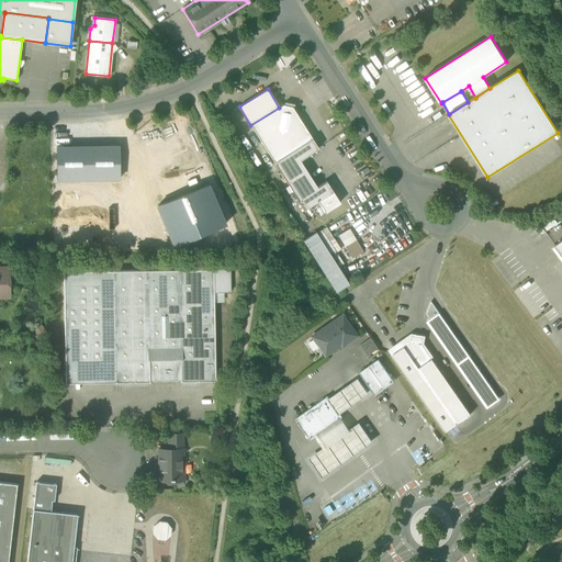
[(250,125),(274,163),(312,138),(292,107),(283,105),(279,108),(250,125)]
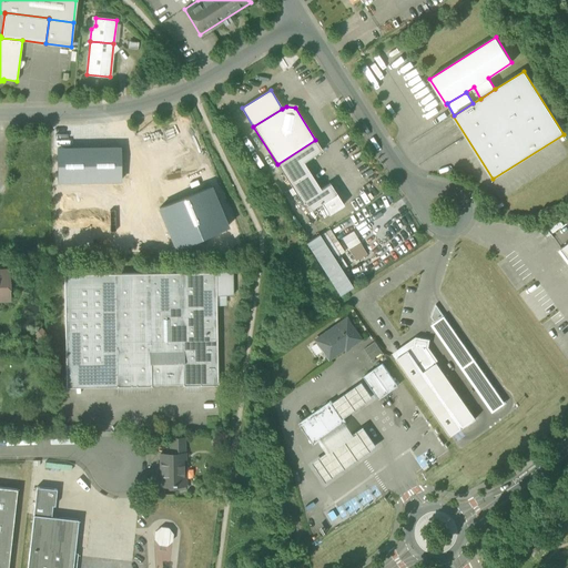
[(185,128),(134,149),(176,250),(227,229),(185,128)]
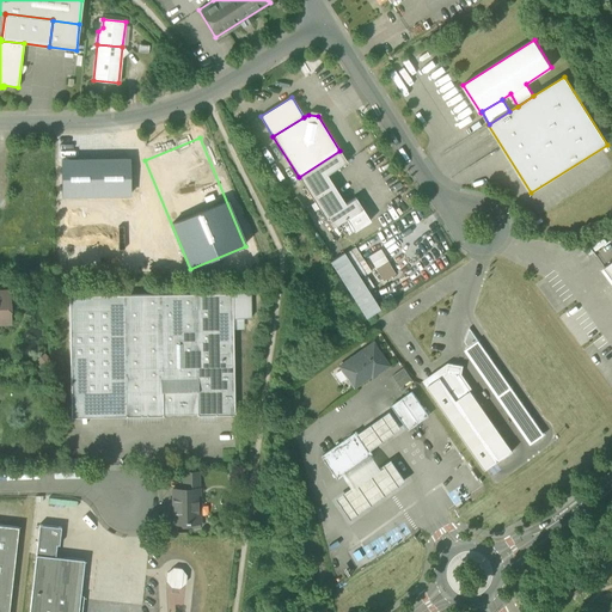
[(347,161),(340,151),(299,177),(331,228),(347,219),(362,208),(355,197),(346,204),(326,175),(347,161)]
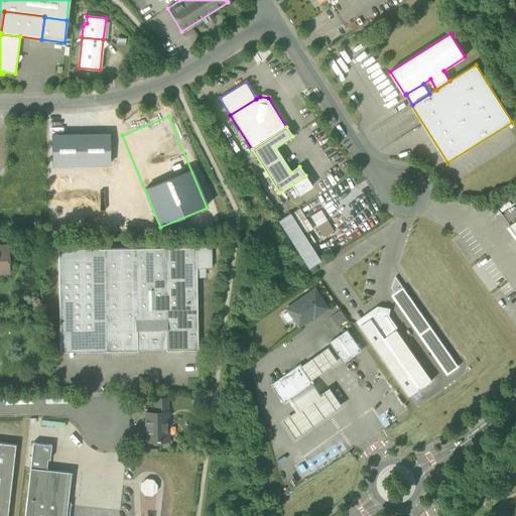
[(109,135),(52,136),(52,165),(110,164),(109,135)]
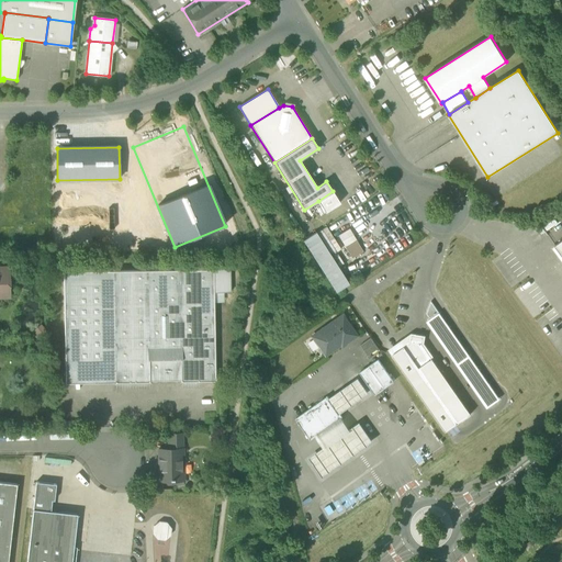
[(340,202),(333,191),(318,201),(325,212),(340,202)]
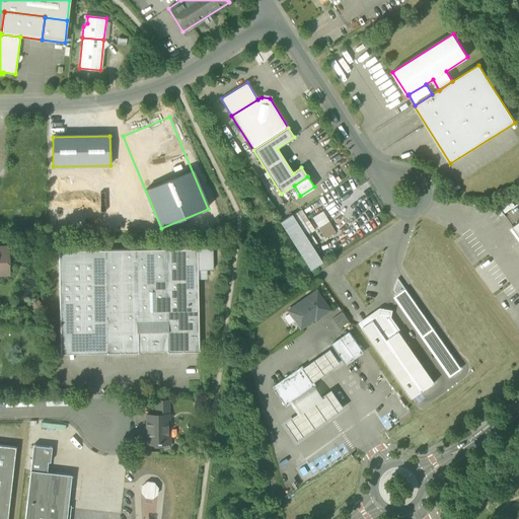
[(322,262),(292,214),(280,222),(309,270),(322,262)]
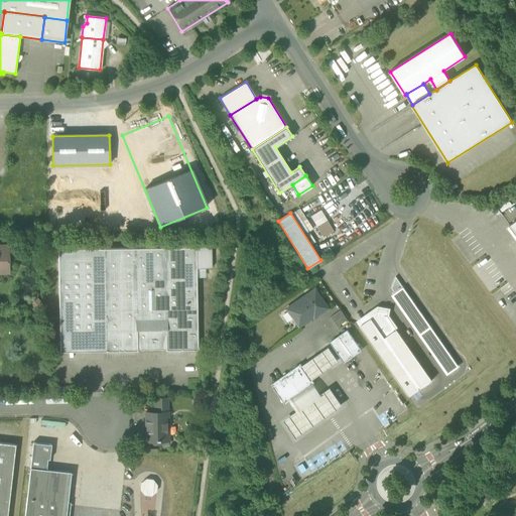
[(327,221),(316,227),(324,237),(334,231),(327,221)]
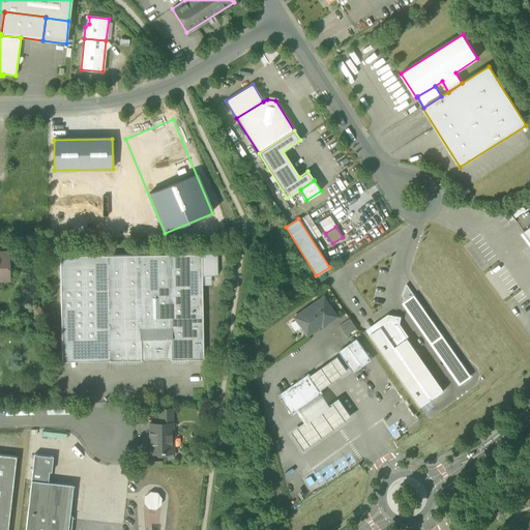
[(201,254),(107,256),(108,350),(109,360),(141,360),(141,359),(170,358),(170,359),(203,359),(202,285),(202,275),(201,254)]
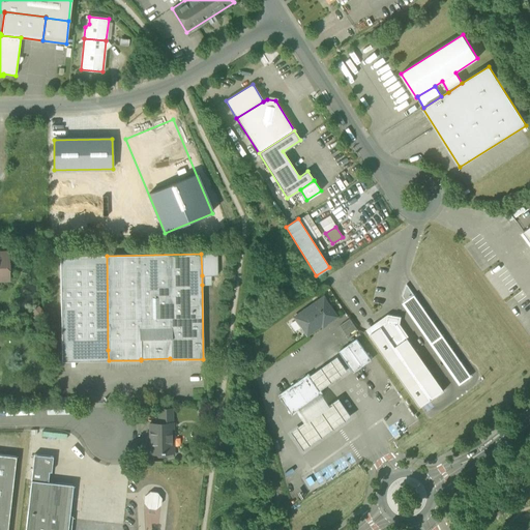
[(216,254),(201,254),(202,275),(211,275),(217,275),(216,254)]
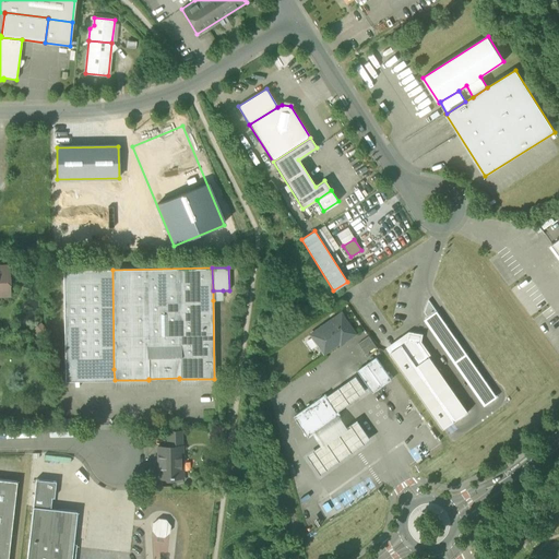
[(64,370),(114,369),(113,270),(63,270),(64,370)]
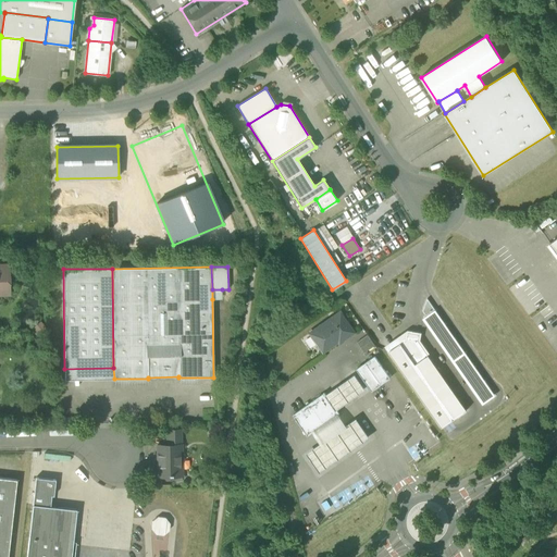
[(222,299),(222,289),(212,289),(212,299),(222,299)]
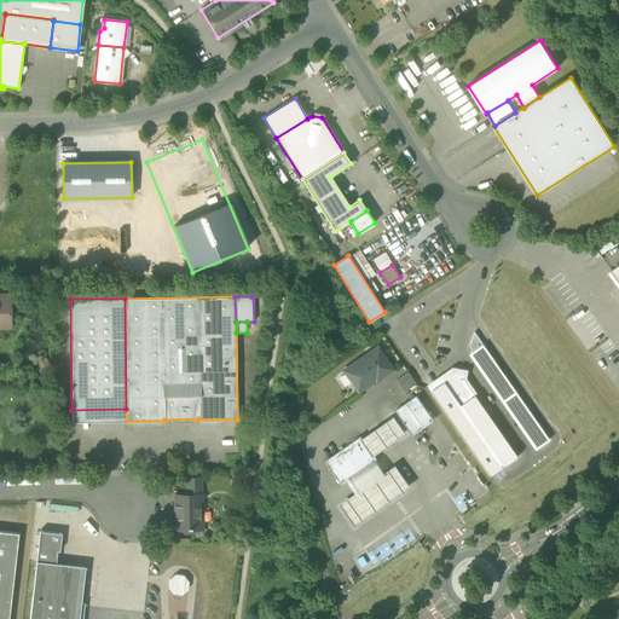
[(469,346),(474,352),(484,345),(475,333),(469,346)]
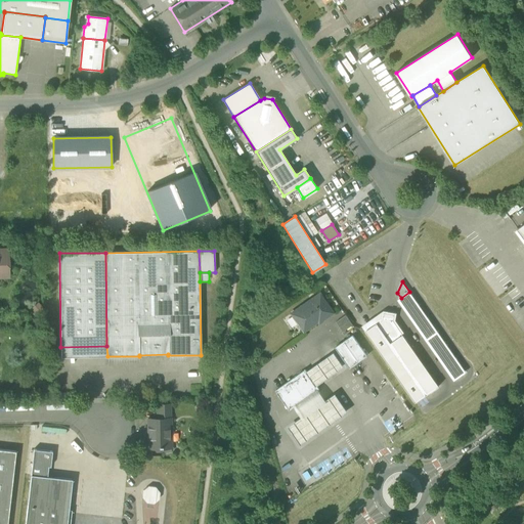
[(397,300),(453,381),(466,373),(409,292),(397,300)]
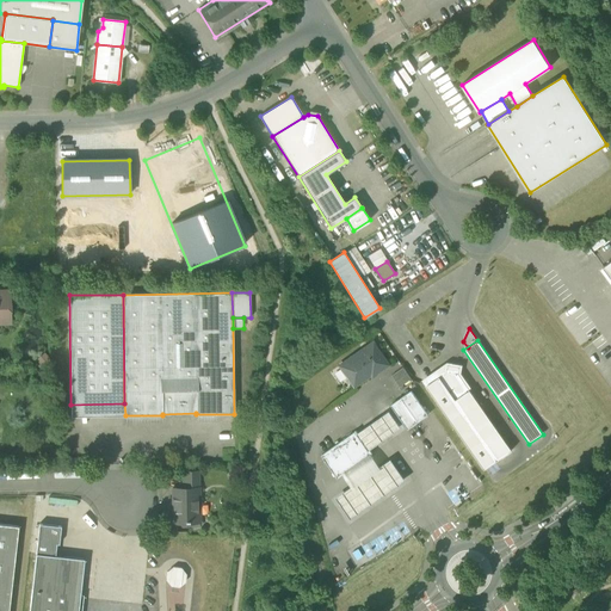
[(353,375),(358,383),(376,371),(377,372),(388,365),(372,343),(339,365),(349,378),(353,375)]
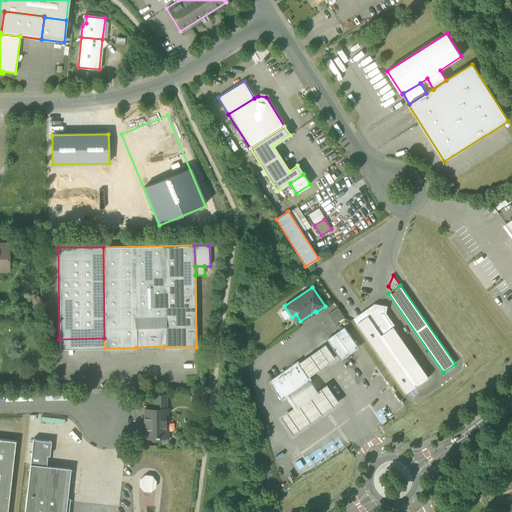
[(325,310),(328,315),(338,308),(334,303),(325,310)]
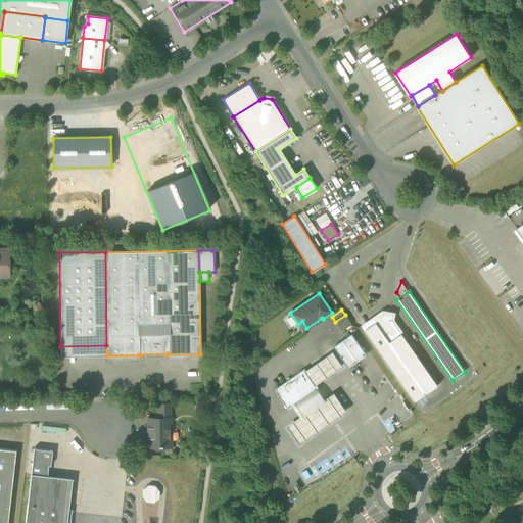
[(375,324),(389,343),(401,334),(392,321),(393,315),(383,313),(382,319),(375,324)]
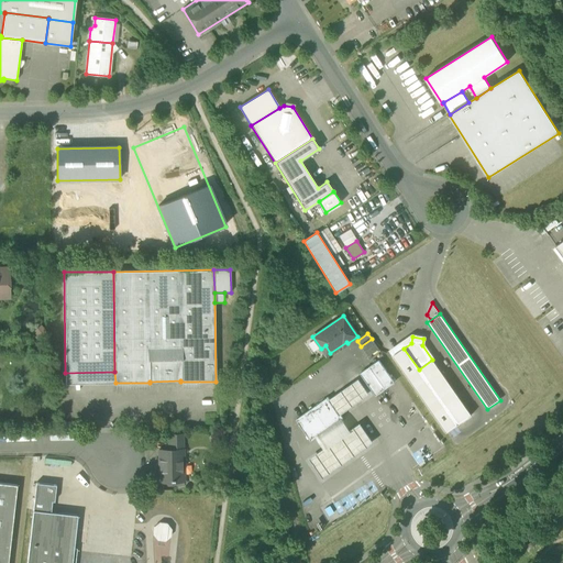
[(361,346),(368,357),(370,356),(374,353),(379,350),(372,339),(361,346)]
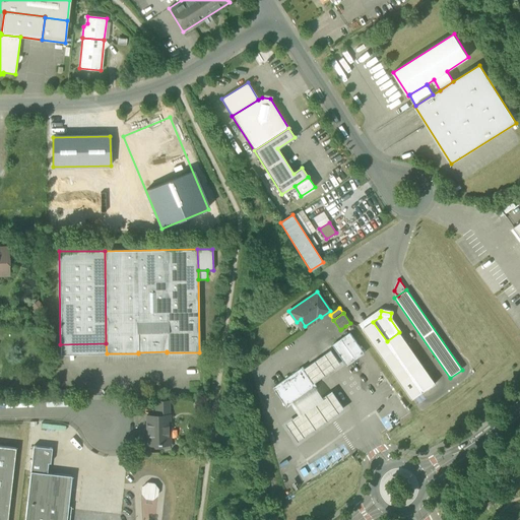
[(412,400),(423,392),(399,359),(387,341),(373,322),(363,329),(412,400)]
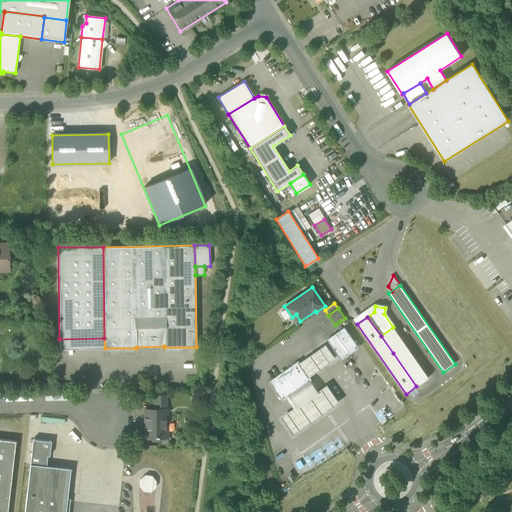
[(336,324),(340,331),(344,328),(340,321),(336,324)]
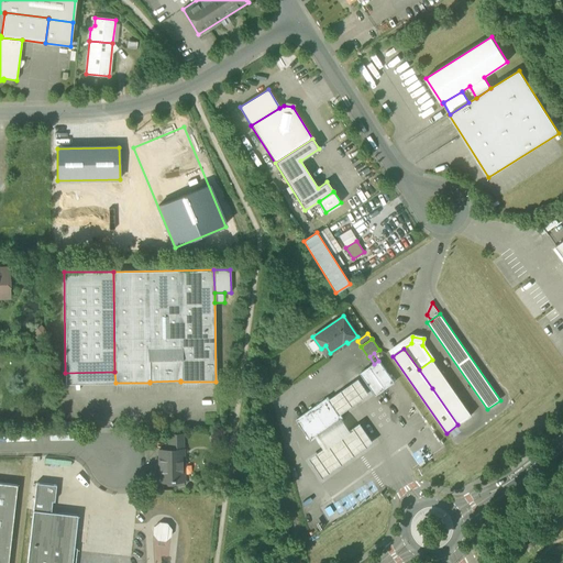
[(419,370),(432,388),(446,379),(432,360),(419,370)]
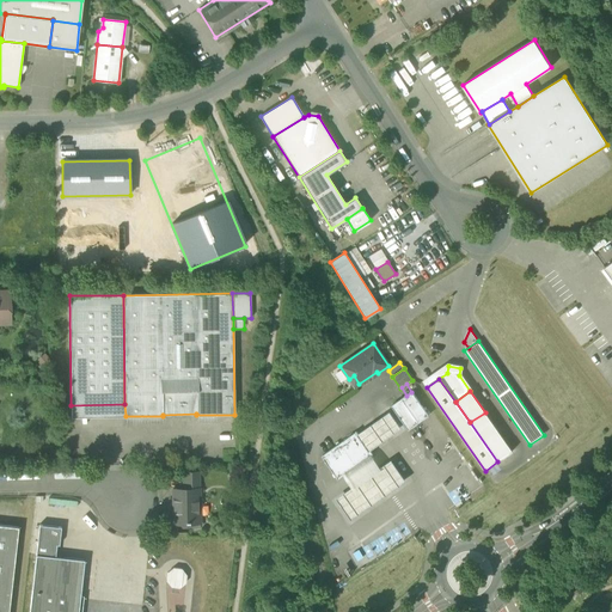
[(429,416),(411,392),(407,396),(392,407),(409,430),(429,416)]
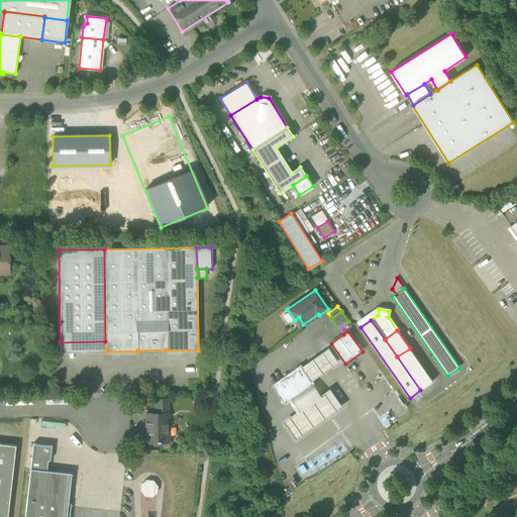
[(60,352),(106,351),(105,341),(60,342),(60,352)]
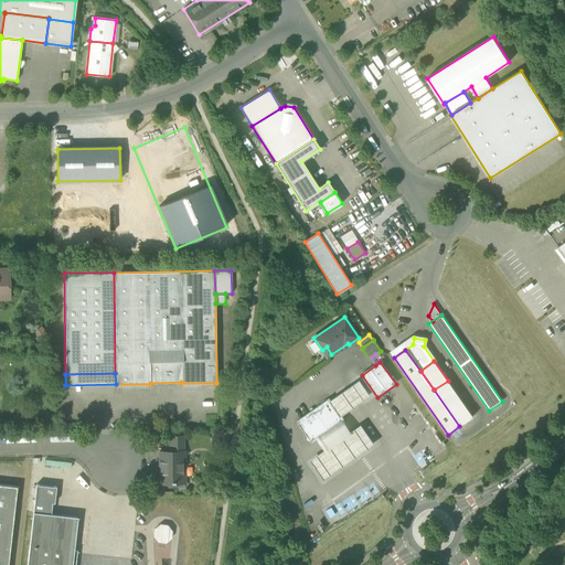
[(330,401),(341,416),(371,396),(360,381),(330,401)]
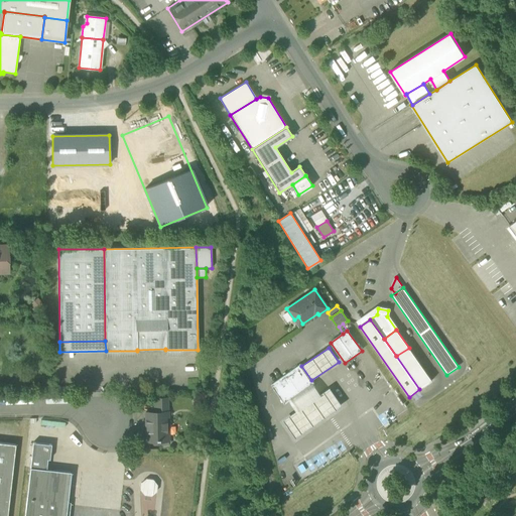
[(432,381),(409,348),(396,356),(419,389),(432,381)]
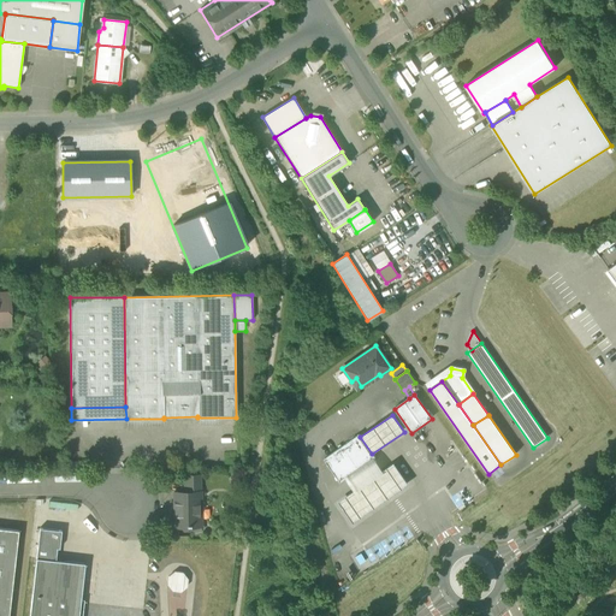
[(345,479),(345,478),(374,458),(375,457),(372,454),(360,437),(359,434),(324,458),(341,483),(345,479)]
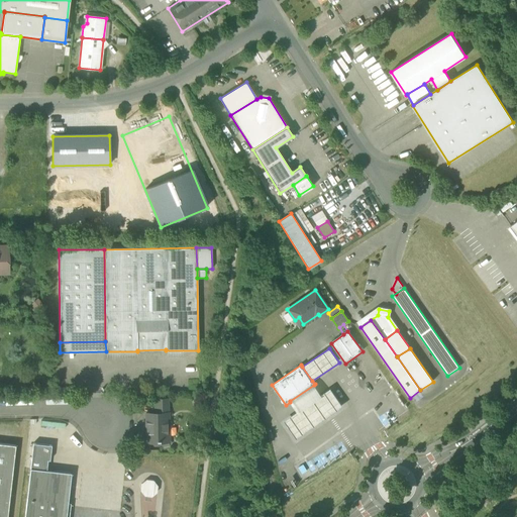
[(290,401),(297,412),(321,395),(314,385),(290,401)]
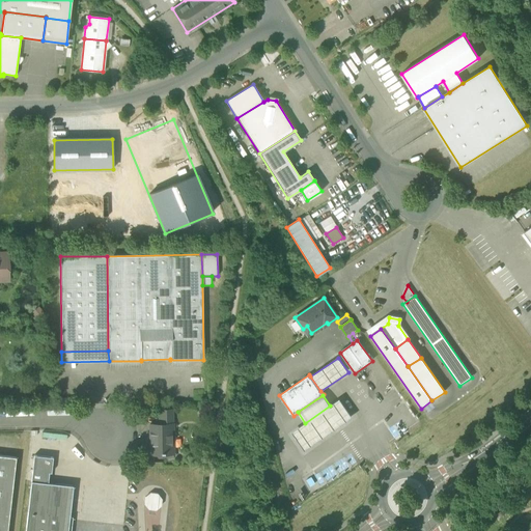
[(339,399),(330,406),(305,423),(291,432),(305,451),(353,418),(339,399)]
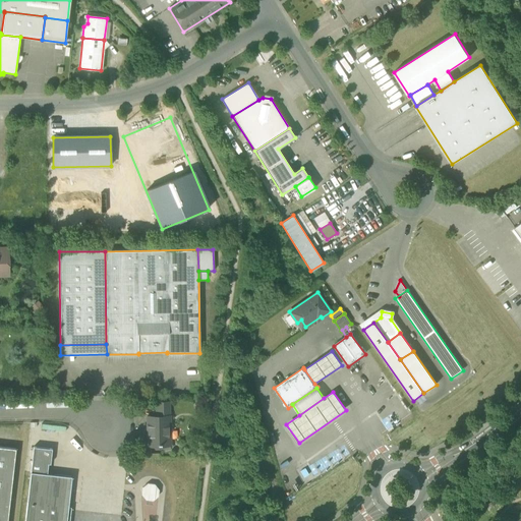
[(168,416),(169,416),(169,402),(156,402),(156,416),(168,416)]
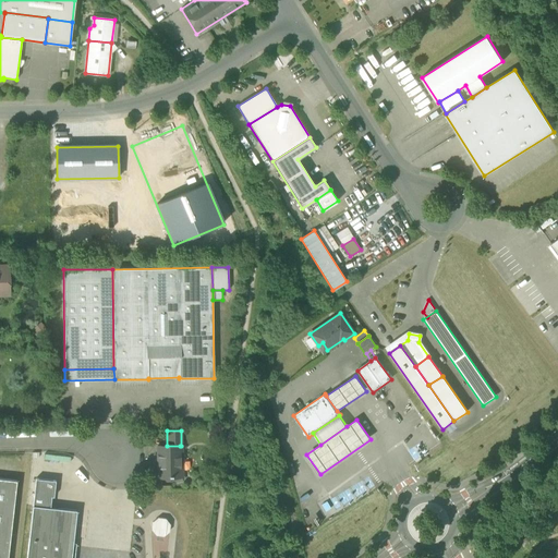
[(158,477),(181,477),(180,446),(167,446),(157,446),(158,477)]
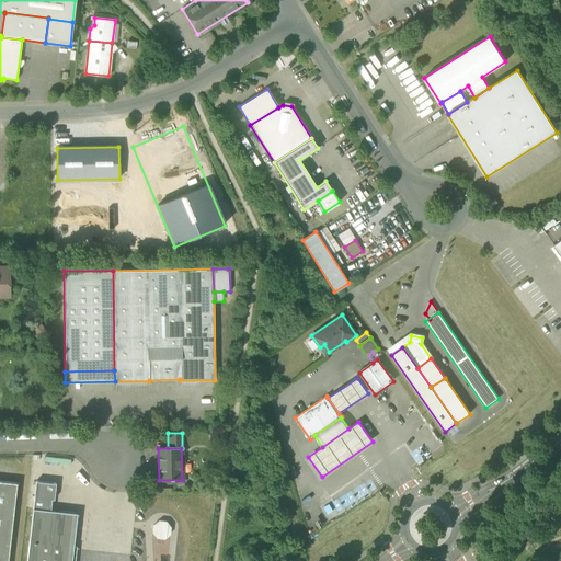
[(0,560),(8,560),(16,483),(0,481),(0,560)]
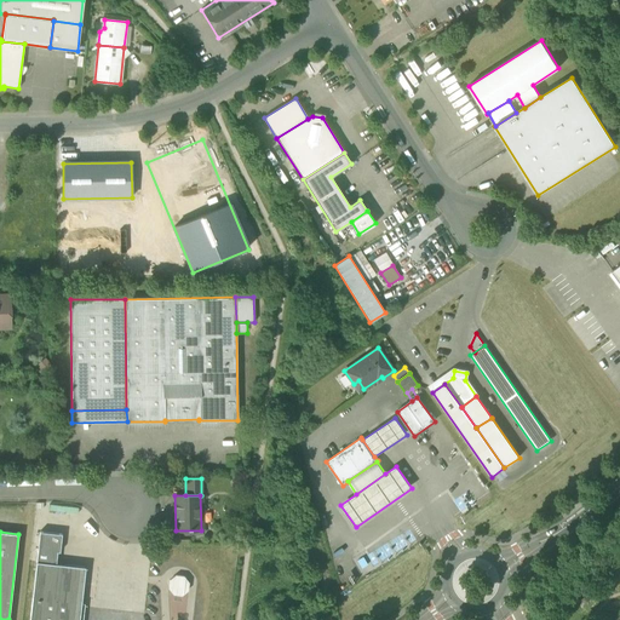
[(40,532),(36,562),(56,564),(57,552),(59,552),(62,534),(40,532)]
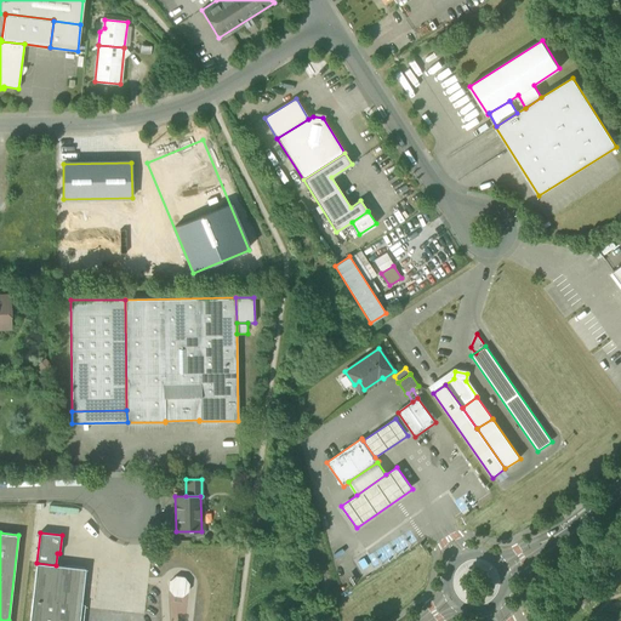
[(86,569),(56,565),(36,563),(29,620),(79,620),(81,605),(86,569)]
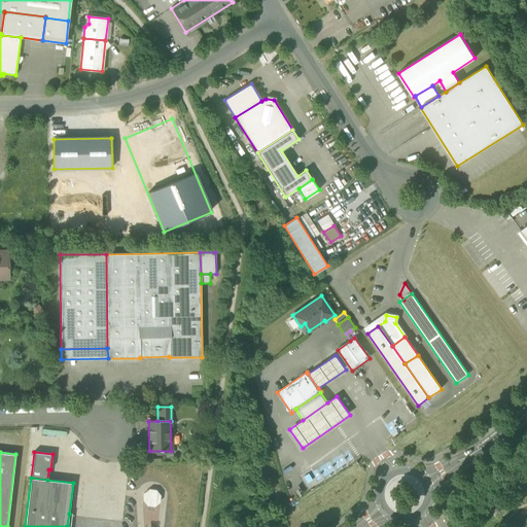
[(147,505),(154,506),(160,502),(161,495),(156,490),(149,489),(144,493),(143,500),(147,505)]
